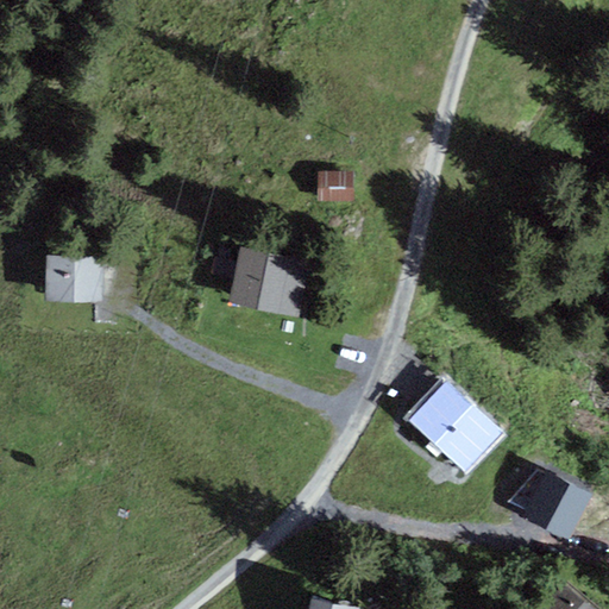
[(355,173),(318,173),(318,201),(355,201),(355,173)]
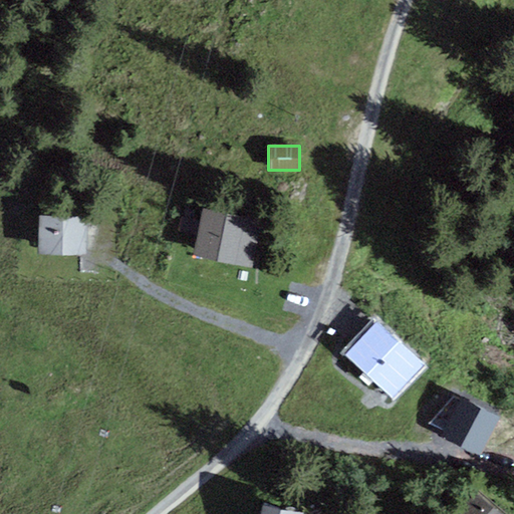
[(264,220),(204,207),(193,255),(254,268),(264,220)]
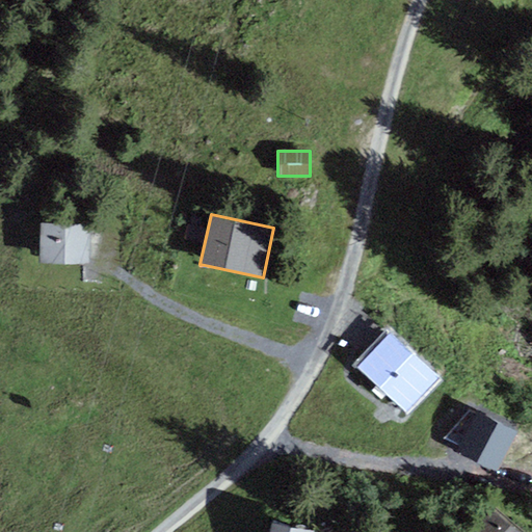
[(92,224),(41,223),(41,263),(91,263),(92,224)]
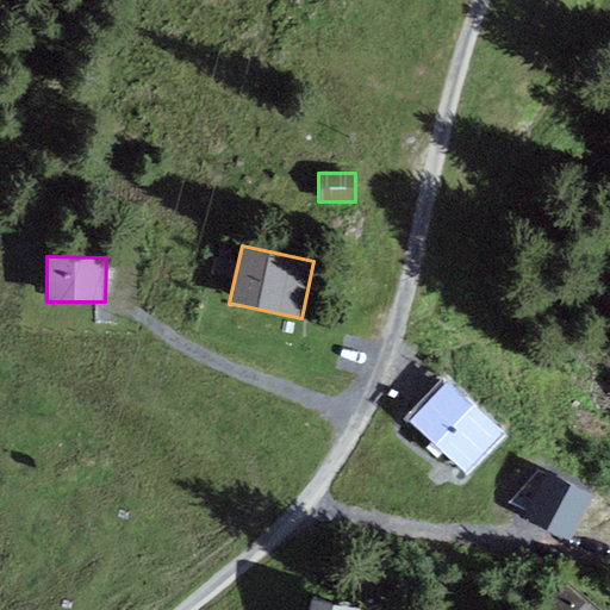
[(500,430),(446,381),(411,421),(466,470),(500,430)]
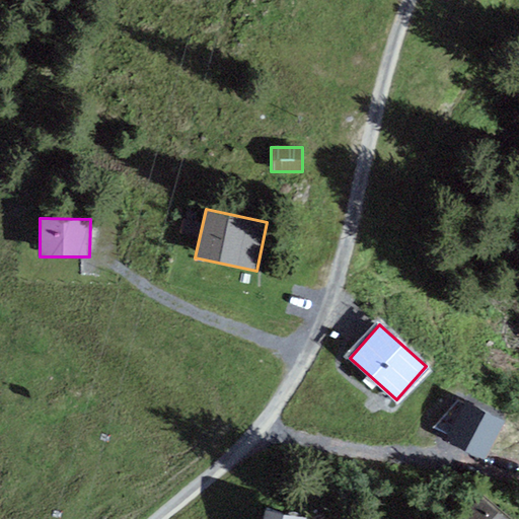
[(507,419),(463,398),(445,438),(489,458),(507,419)]
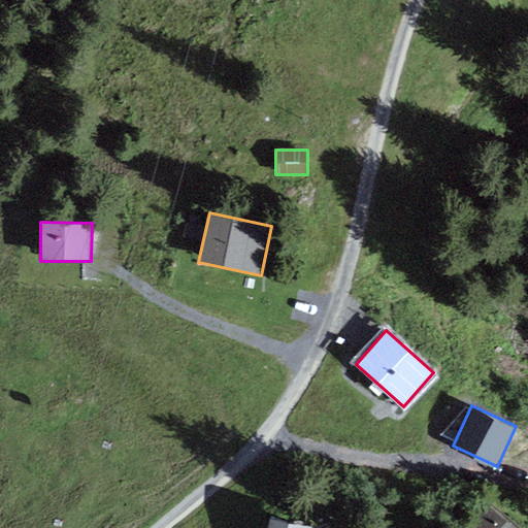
[(517,527),(489,504),(468,527),(517,527)]
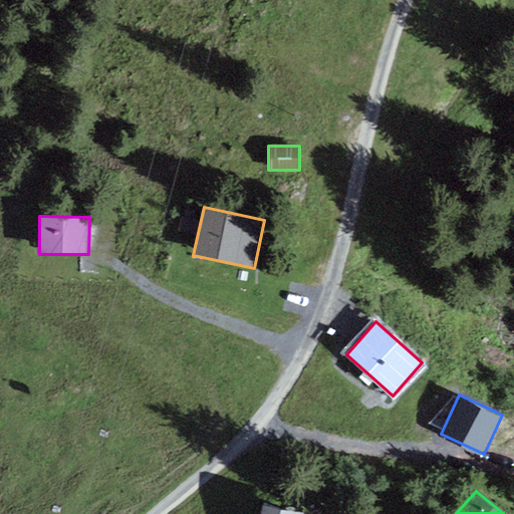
[(301,513),(302,512),(261,502),(257,513),(301,513)]
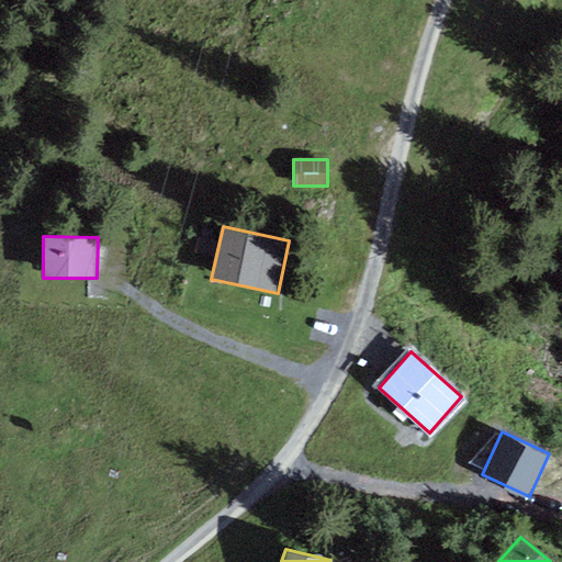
All buildings are outlined.
